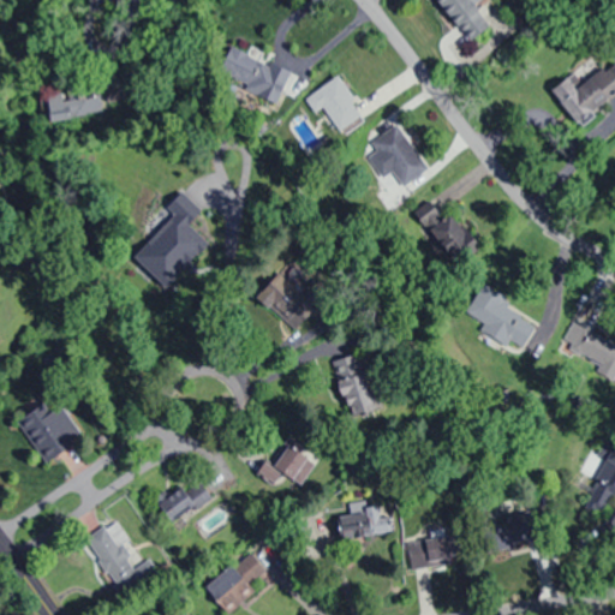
[(439,0),(471,41),(493,23),(487,15),(491,10),(484,0),(439,0)]
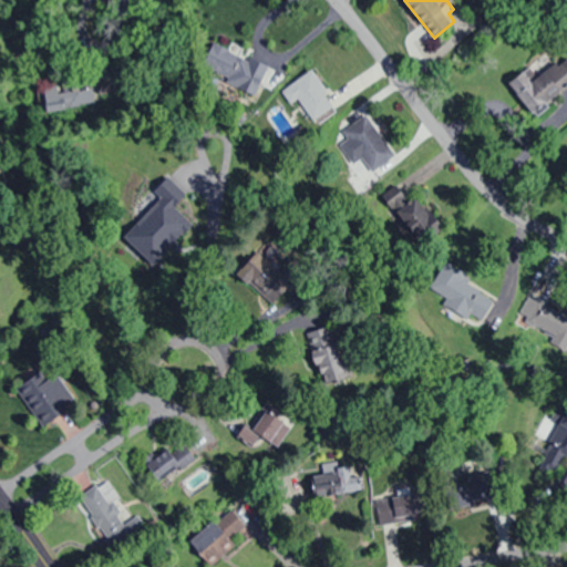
[(531,80),(524,71),(509,80),(532,113),(566,88),(566,69),(560,60),(531,80)]
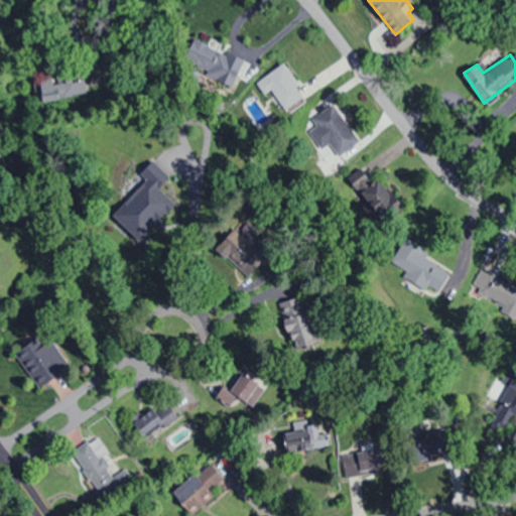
[(255,82),(265,96),(269,93),(284,115),(308,98),(283,62),(255,82)]
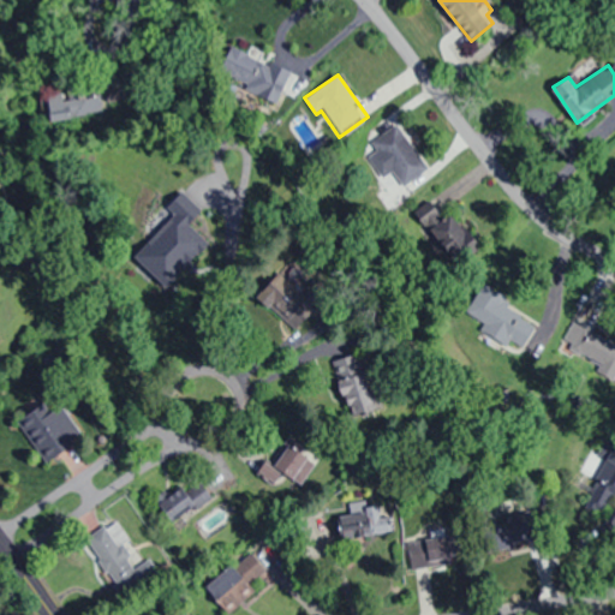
[(400,125),(360,149),(388,193),(427,171),(400,125)]
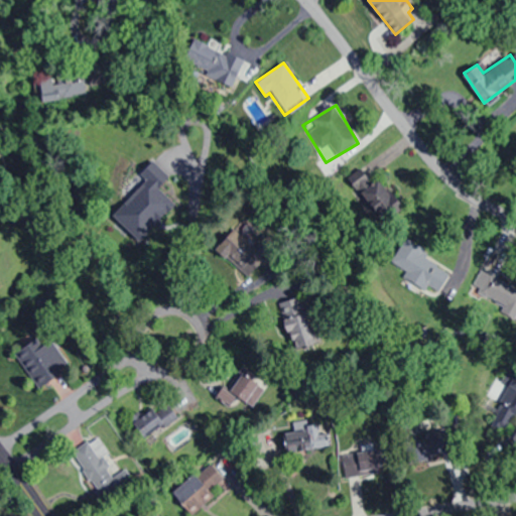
[(217,246),(243,277),(264,260),(237,229),(217,246)]
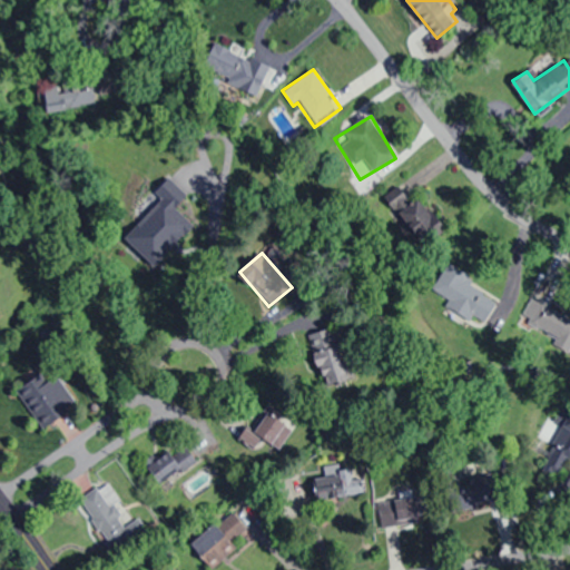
[(332,324),(306,334),(326,386),(352,377),(332,324)]
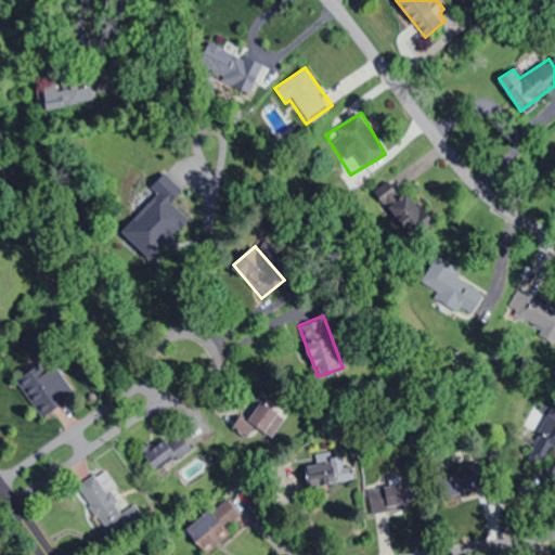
[(16,381),(39,417),(75,396),(56,365),(35,378),(30,371),(16,381)]
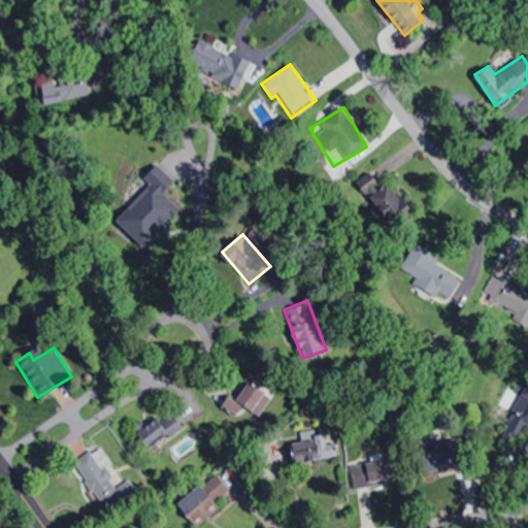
[(222,406),(234,416),(243,404),(258,416),(272,397),(245,376),(222,406)]
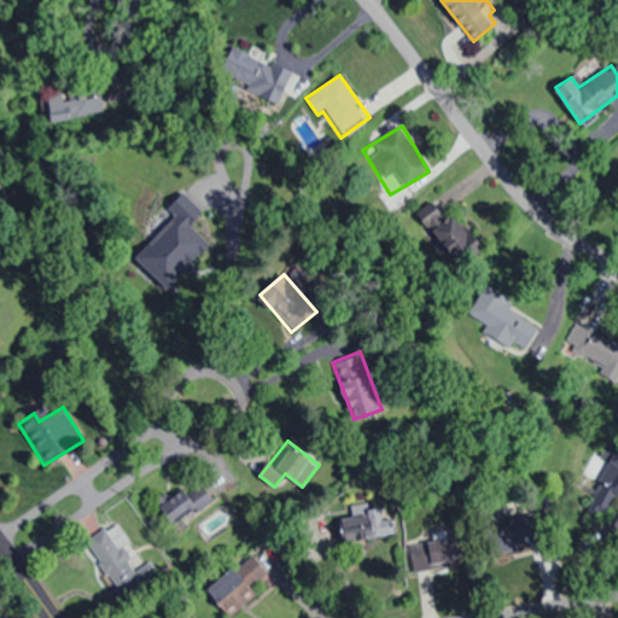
[(594,497),(617,505),(617,452),(611,449),(594,497)]
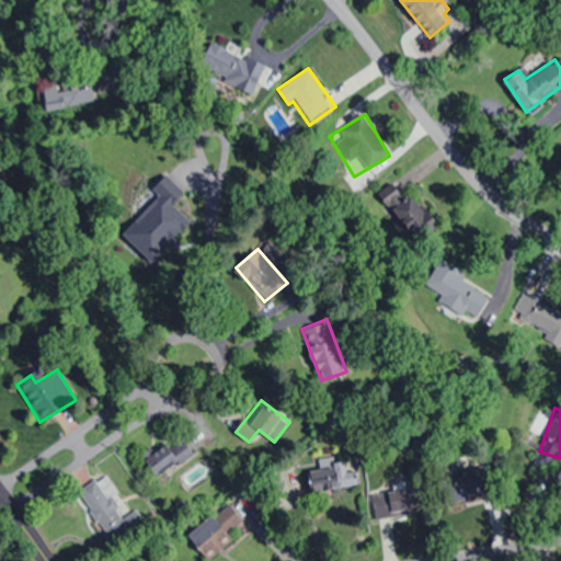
[(164,441),(141,453),(155,478),(194,458),(183,436),(167,445),(164,441)]
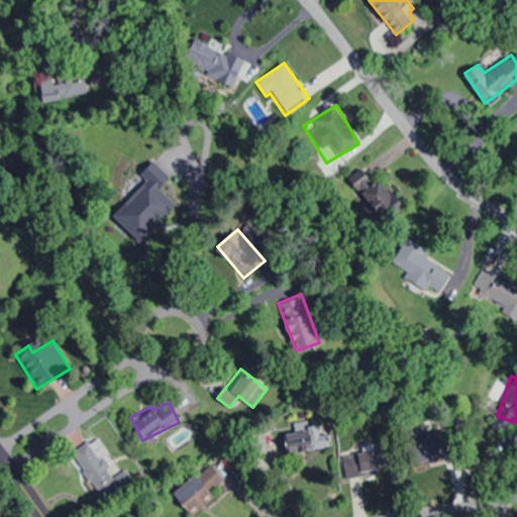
[(422,439),(436,455),(452,441),(438,425),(422,439)]
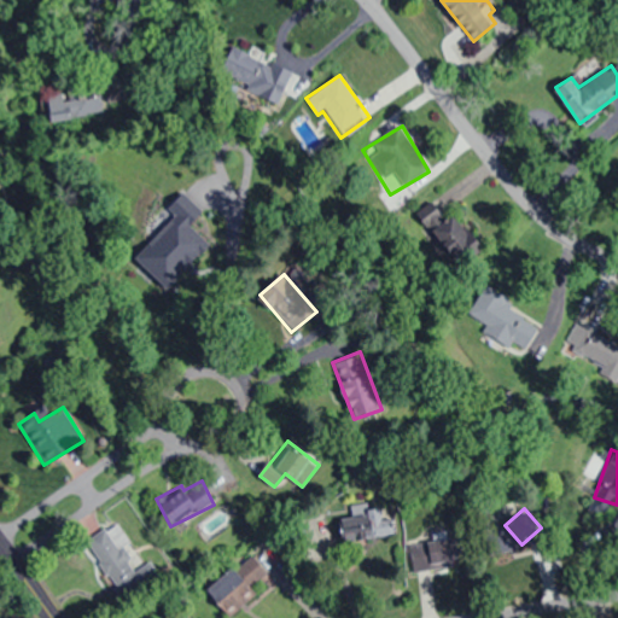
[(342,542),(392,537),(391,517),(382,518),(380,511),(339,514),(342,542)]
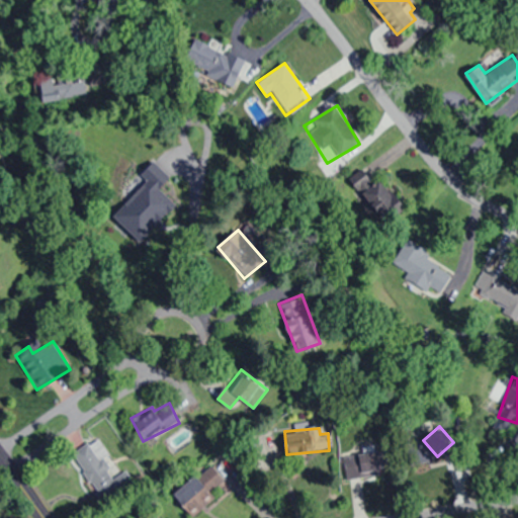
[(121,473),(98,438),(71,455),(102,503),(134,482),(125,469),(121,473)]
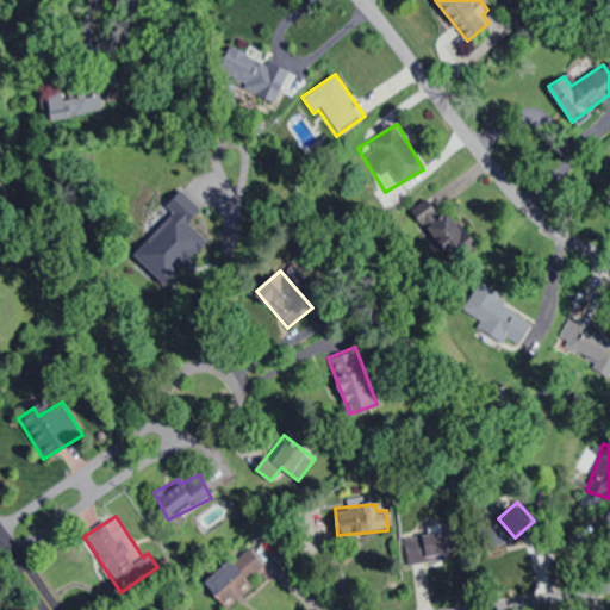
[(409,568),(461,554),(453,523),(399,537),(409,568)]
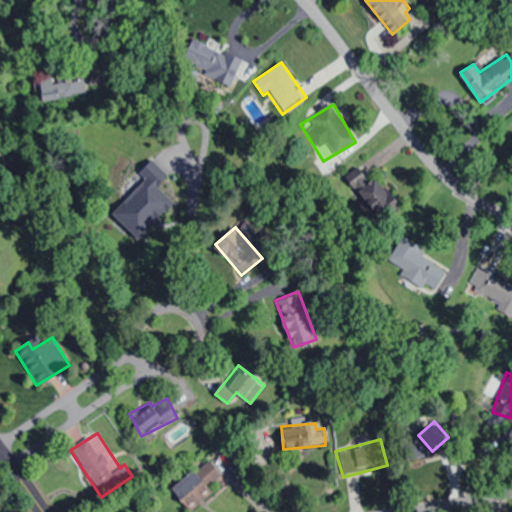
[(187,509),(225,481),(208,458),(170,487),(187,509)]
